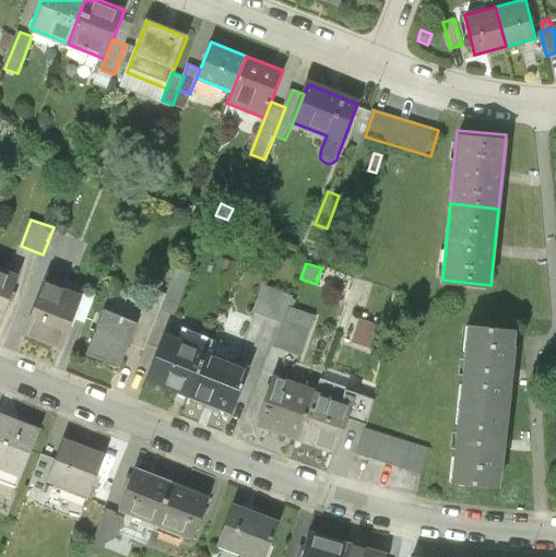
[(0,267),(0,321),(2,322),(21,275),(0,267)]
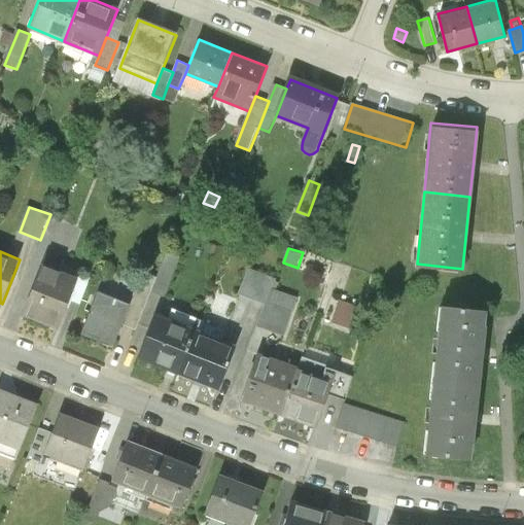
[(158,278),(151,292),(165,298),(180,257),(168,252),(158,278)]
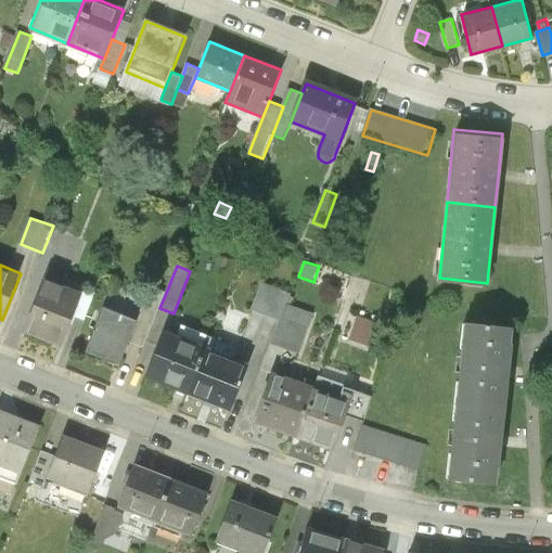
[(43,280),(24,331),(61,345),(73,312),(80,294),(43,280)]
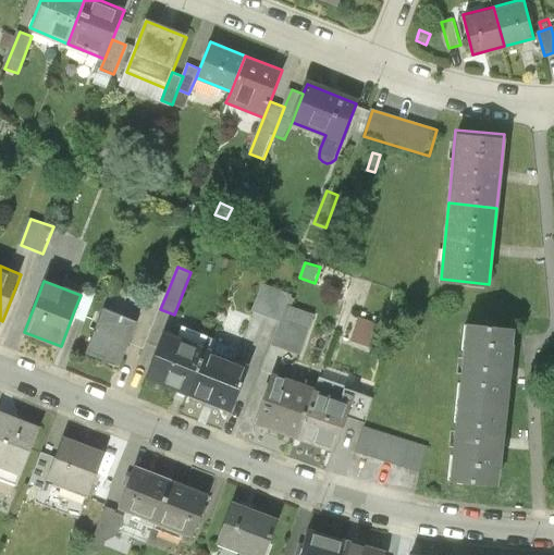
[(254,311),(282,322),(287,306),(292,295),(263,284),(254,311)]
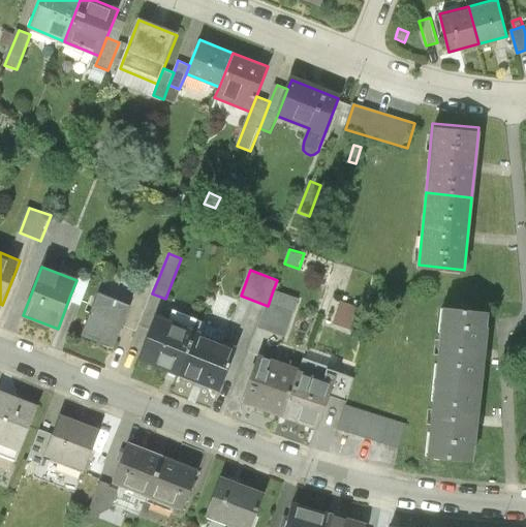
[(130,303),(122,326),(137,332),(152,293),(158,279),(143,273),(130,303)]
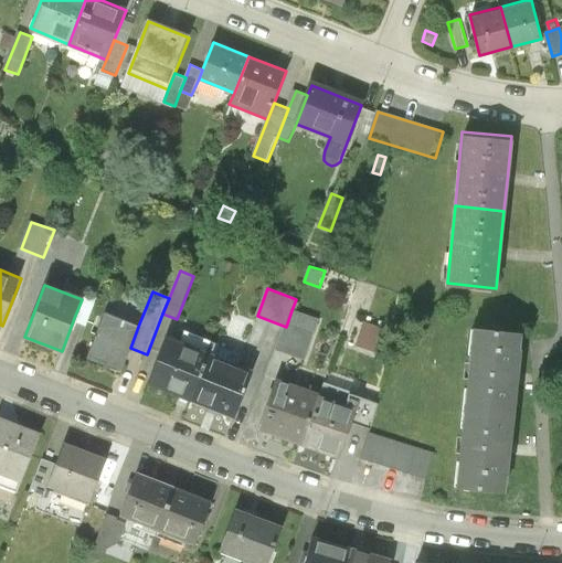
[(82,299),(74,318),(87,324),(97,298),(84,293),(82,299)]
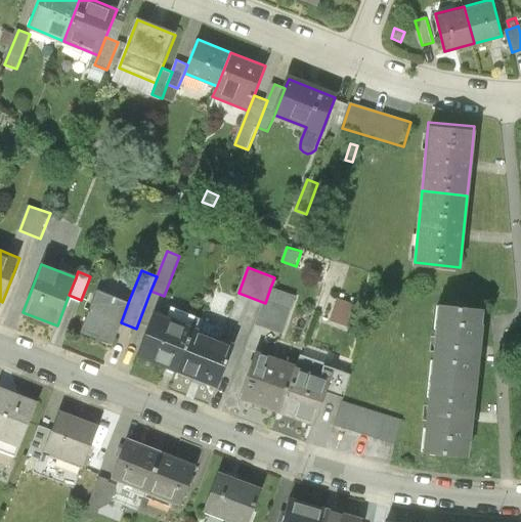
[(129,300),(96,288),(80,332),(113,344),(121,322),(129,300)]
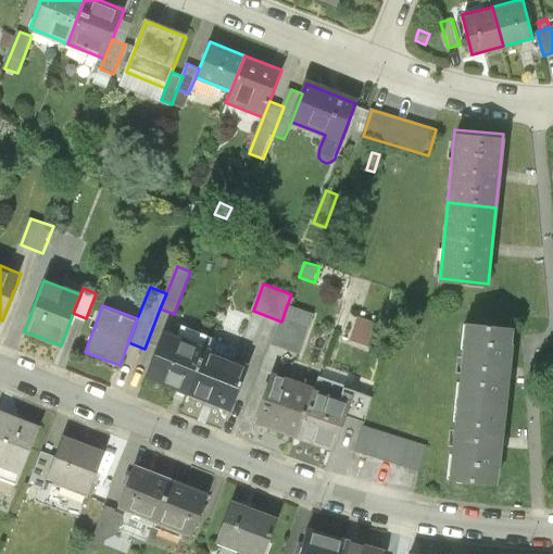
[(281,322),(273,344),(301,354),(315,316),(287,305),(281,322)]
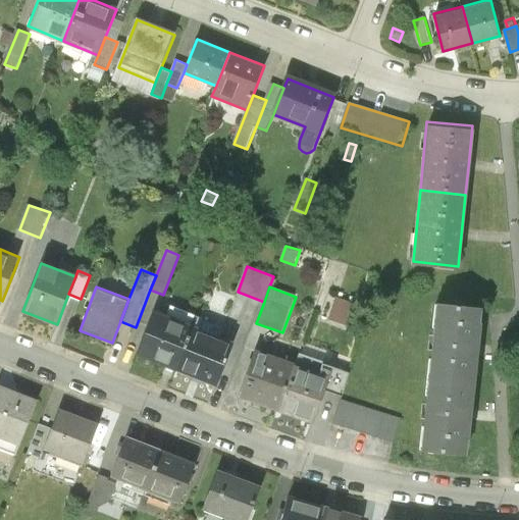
[(165,313),(155,309),(136,354),(175,370),(194,325),(198,315),(169,304),(165,313)]
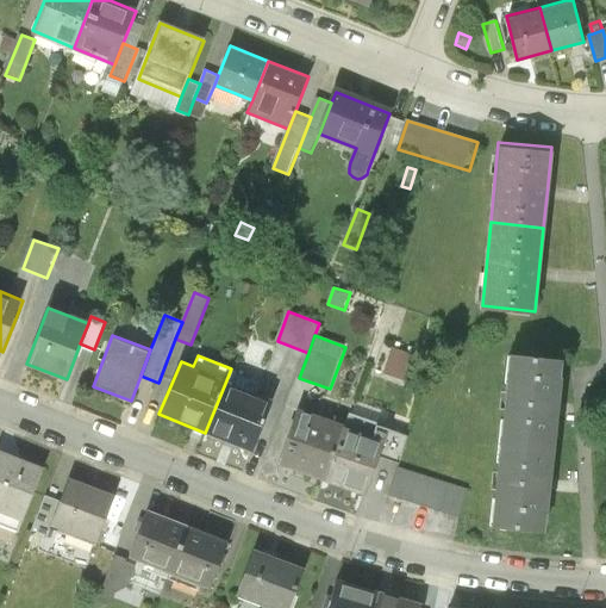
[(563,361),(510,355),(501,438),(554,444),(563,361)]
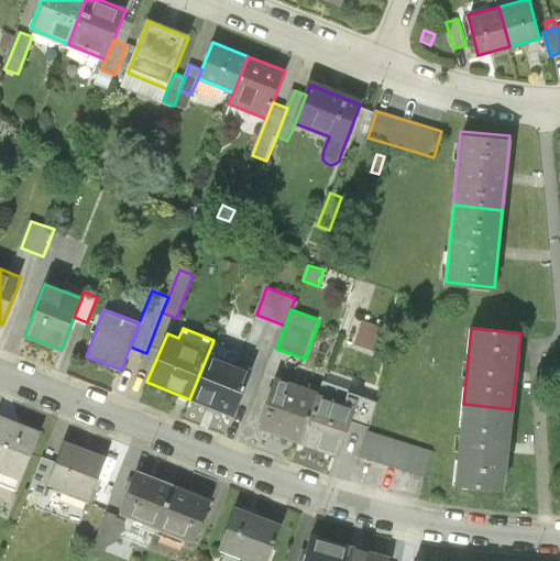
[(253,369),(209,351),(189,399),(233,417),(253,369)]
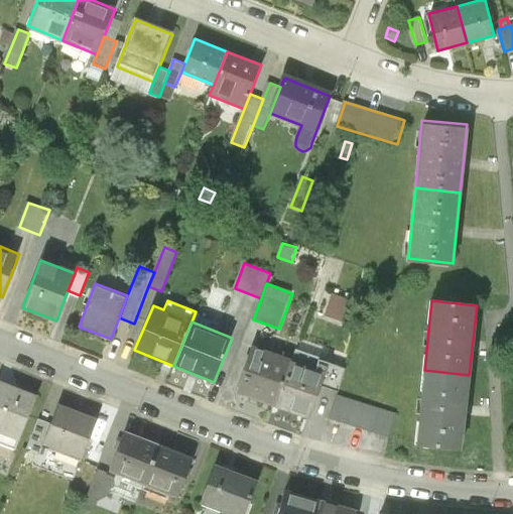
[(254,344),(237,393),(274,405),(289,361),(291,357),(254,344)]
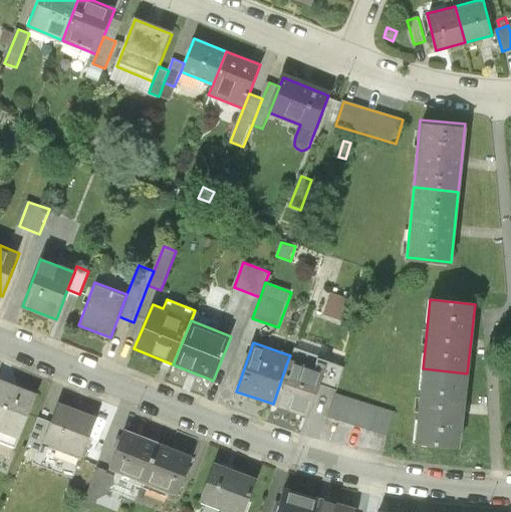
[(323,371),(288,359),(273,404),(308,416),(319,384),(323,371)]
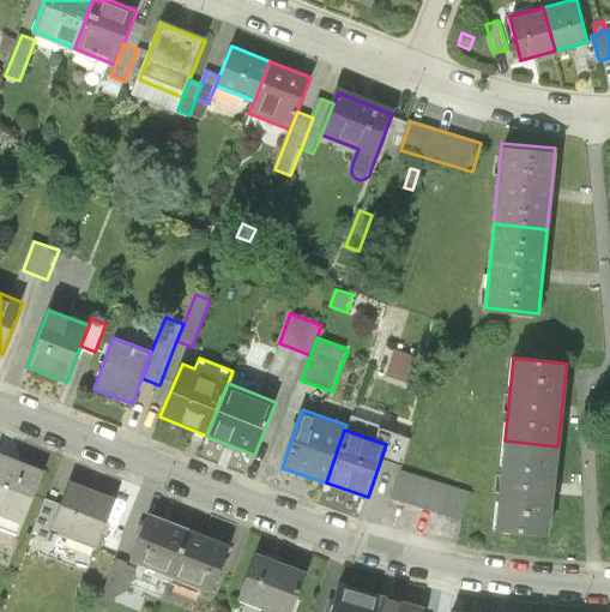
[(391,430),(386,444),(381,459),(403,466),(414,438),(391,430)]
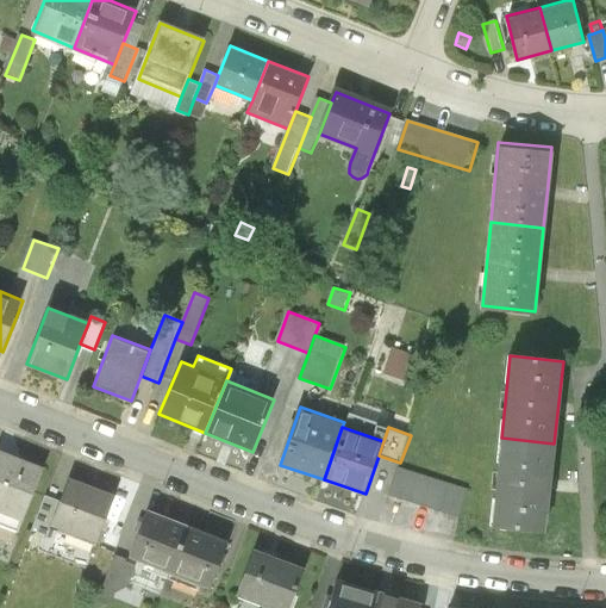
[(554,444),(501,438),(492,529),(545,535),(550,488),(554,444)]
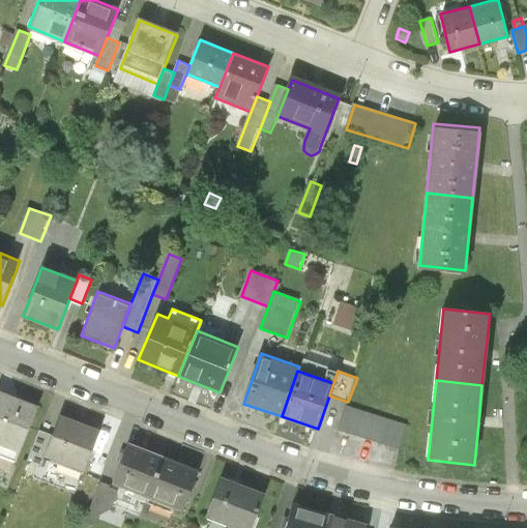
[(38,408),(0,392),(0,459),(16,465),(38,408)]
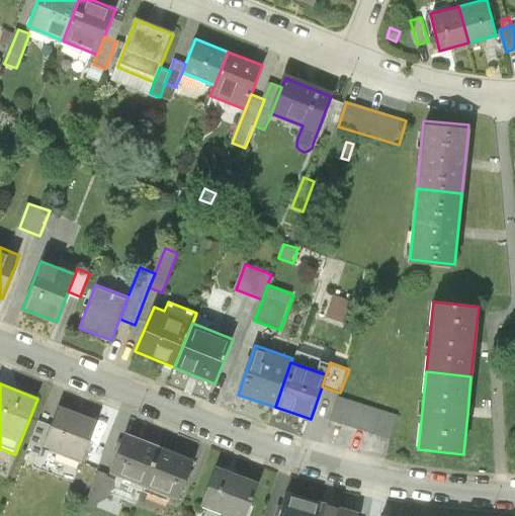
[(400,417),(340,398),(333,421),(392,440),(400,417)]
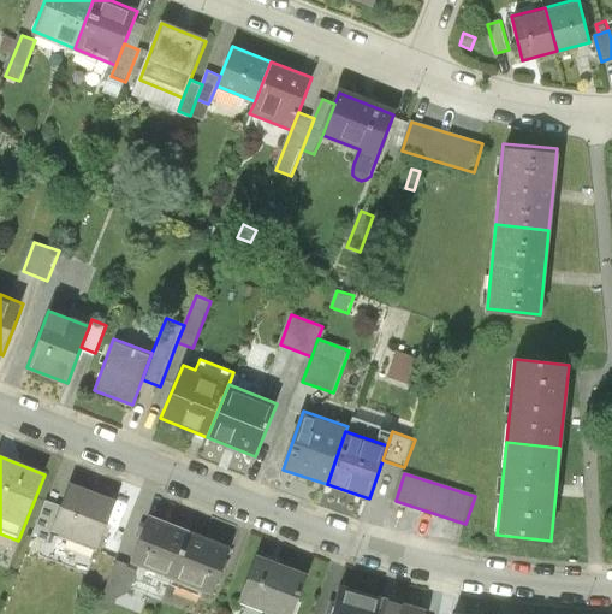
[(114,500),(70,483),(60,508),(52,530),(97,547),(114,500)]
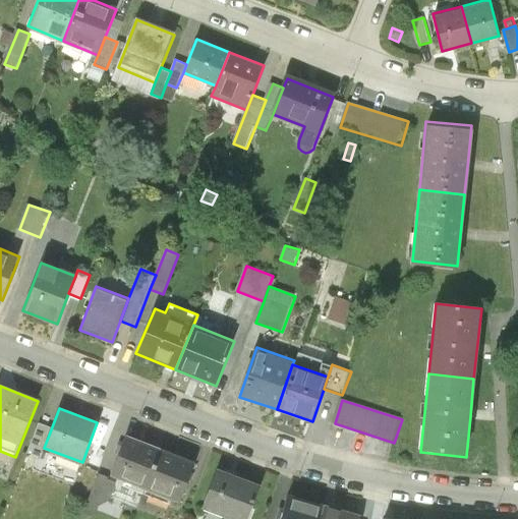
[(44,448),(51,429),(41,425),(30,455),(40,459),(44,448)]
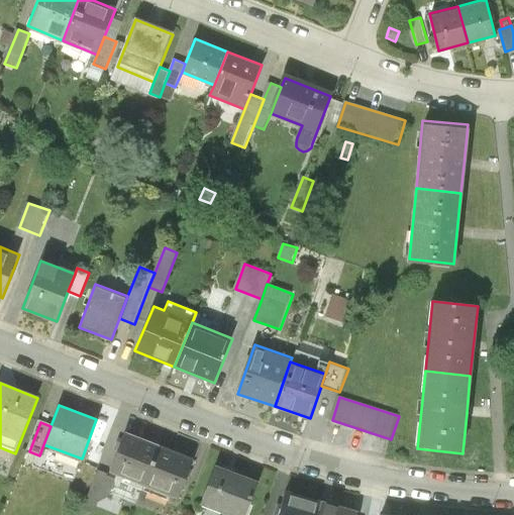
[(164,446),(129,432),(113,473),(147,487),(164,446)]
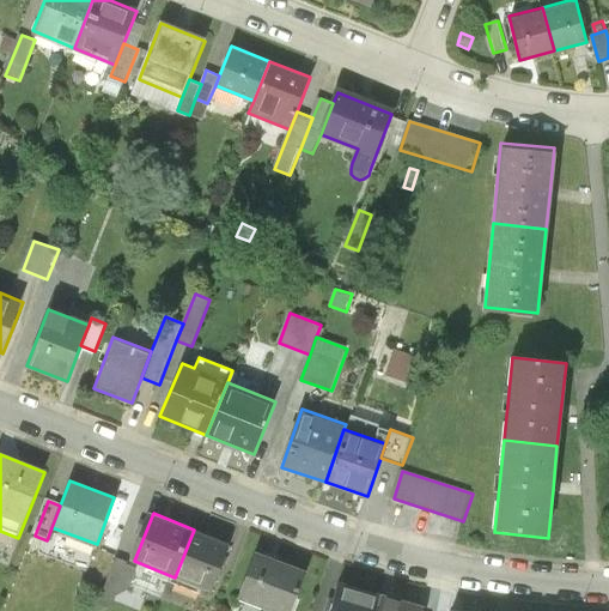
[(194,530),(175,578),(214,593),(233,545),(194,530)]
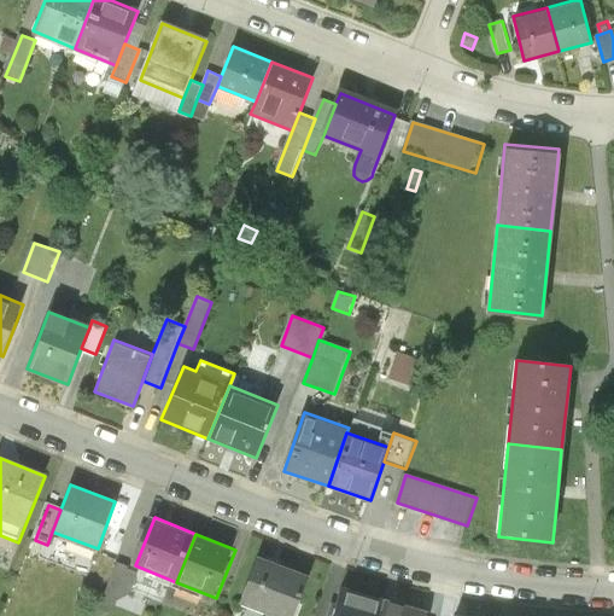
[(293,615),(309,576),(259,557),(241,603),(275,615),(293,615)]
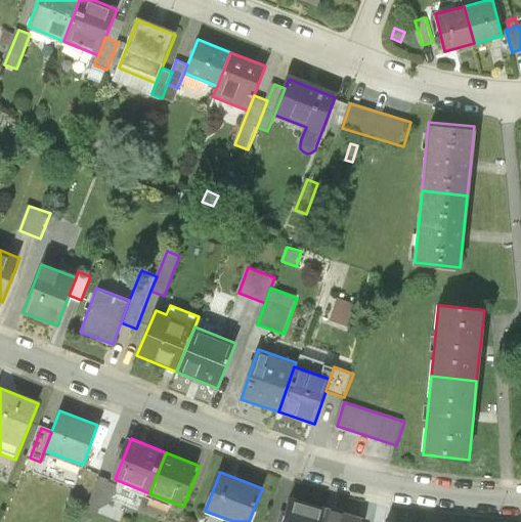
[(119,486),(98,477),(87,505),(100,510),(112,505),(119,486)]
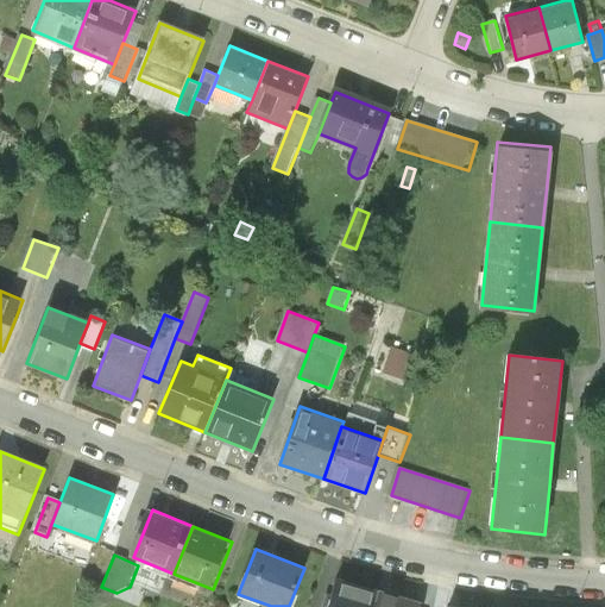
[(376,606),(379,596),(339,584),(332,606),(376,606)]
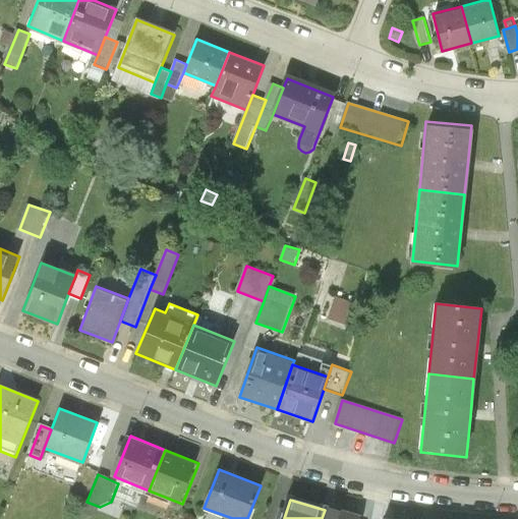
[(325,509),(325,510),(322,518),(357,518),(325,509)]
